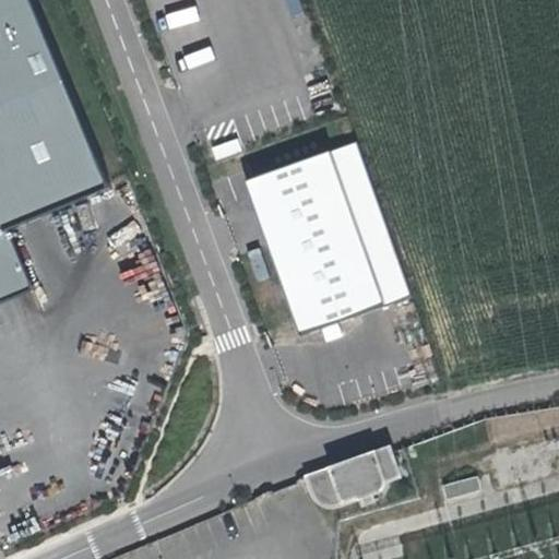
[(20,0),(0,0),(0,215),(3,214),(94,177),(20,0)]
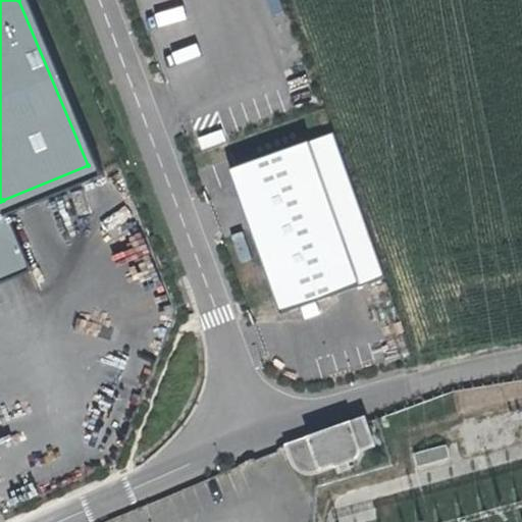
[(330,132),(227,167),(277,308),(380,273),(330,132)]
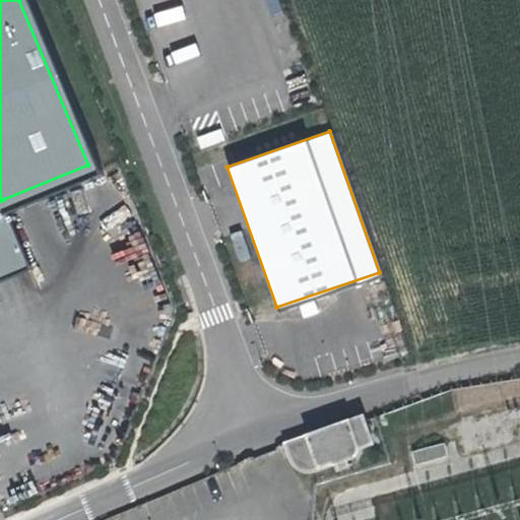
[(3,199),(0,200),(0,277),(29,266),(3,199)]
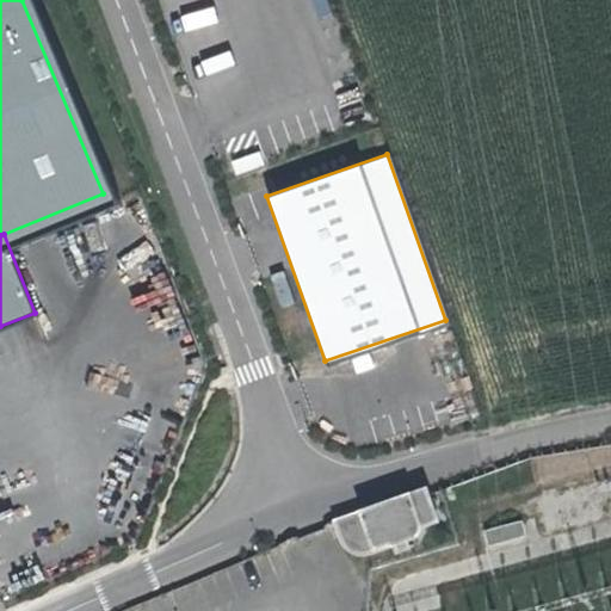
[(350,549),(359,555),(368,551),(371,559),(388,553),(389,557),(409,549),(414,537),(437,531),(425,494),(337,526),(350,549)]
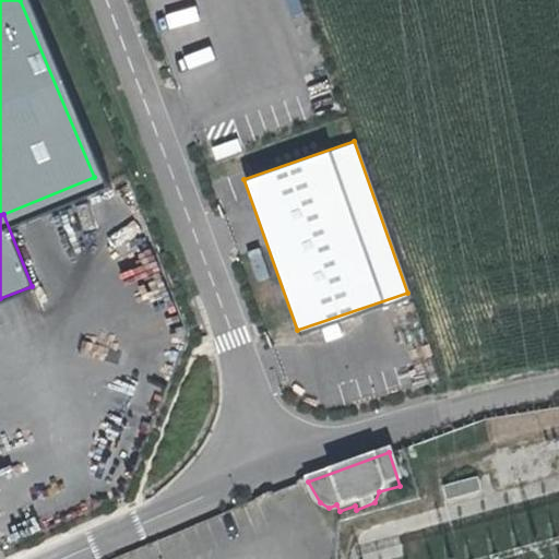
[(479,478),(441,488),(445,503),(484,495),(479,478)]
